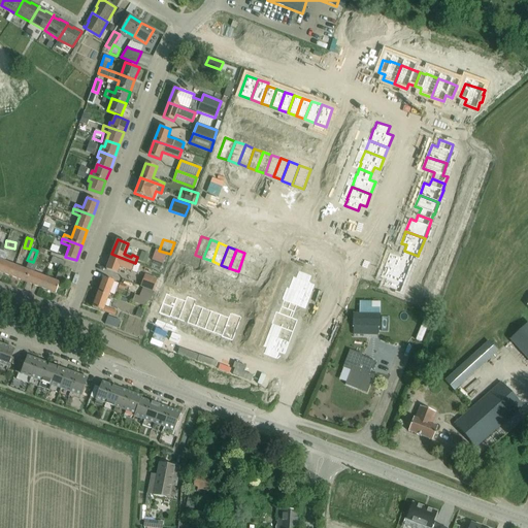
[(7,254),(3,252),(0,260),(0,271),(10,276),(14,266),(4,261),(7,254)]
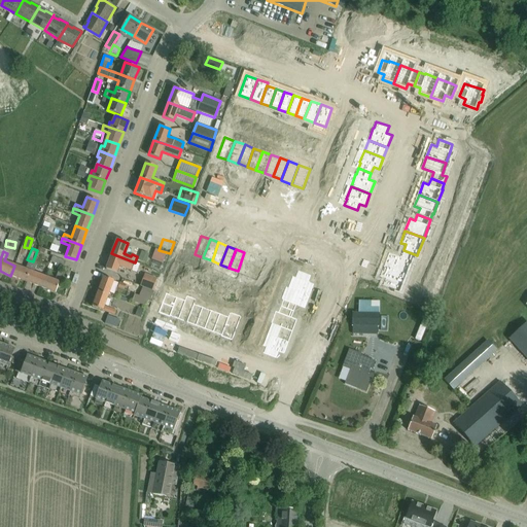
[(390,253),(385,265),(405,272),(409,260),(414,262),(417,255),(403,251),(401,257),(390,253)]
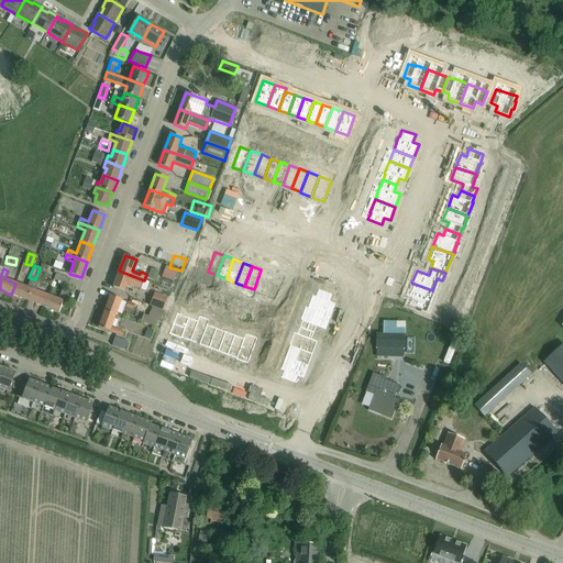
[(261,269),(254,289),(263,293),(271,273),(261,269)]
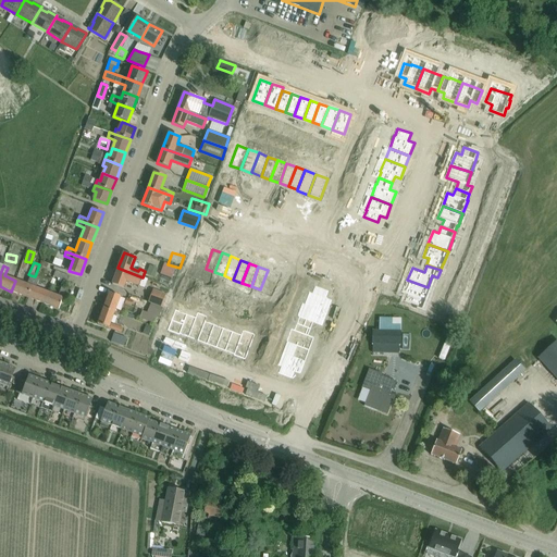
[(144,288),(147,279),(143,277),(118,268),(112,284),(123,288),(126,282),(144,288)]
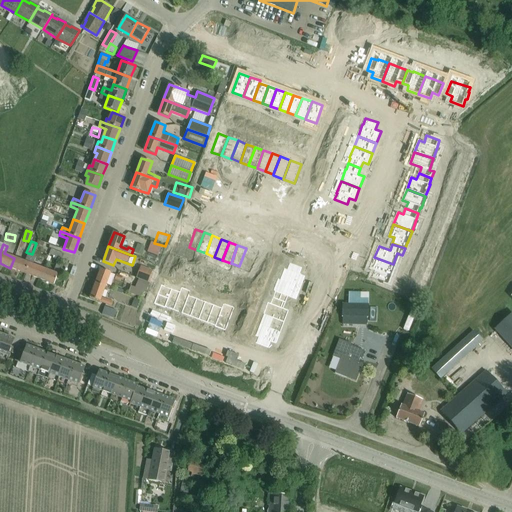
[(246,248),(239,266),(250,270),(257,251),(246,247),(246,248)]
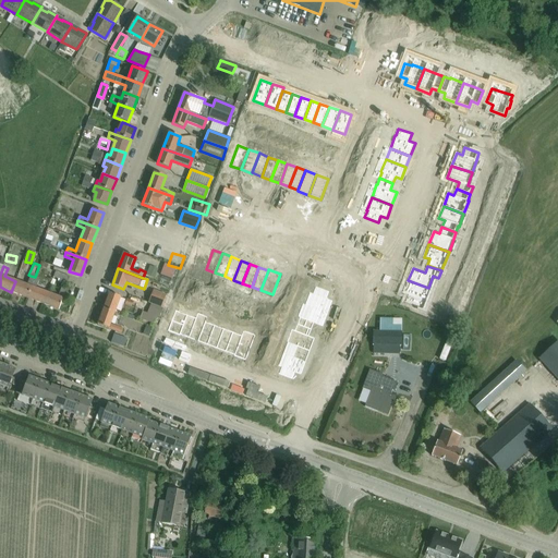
[(67,281),(69,276),(56,271),(53,277),(67,281)]
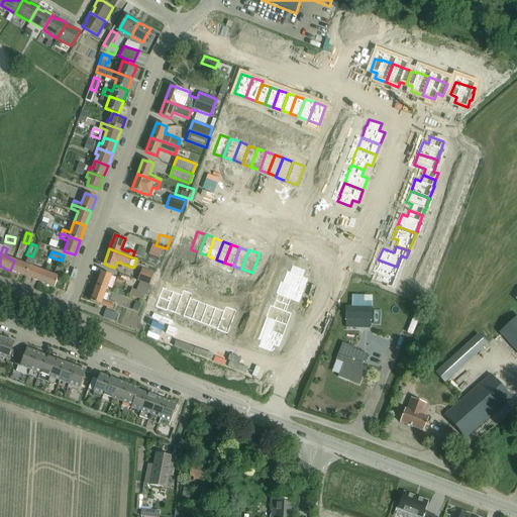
[(14,261),(10,271),(25,276),(32,256),(28,255),(25,265),(14,261)]
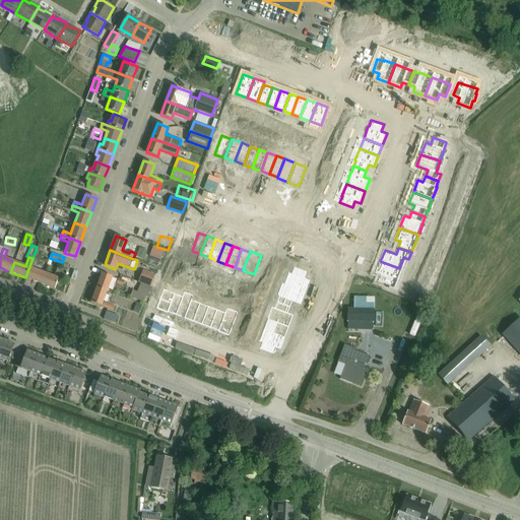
[(40,283),(44,272),(34,269),(37,260),(33,258),(25,277),(40,283)]
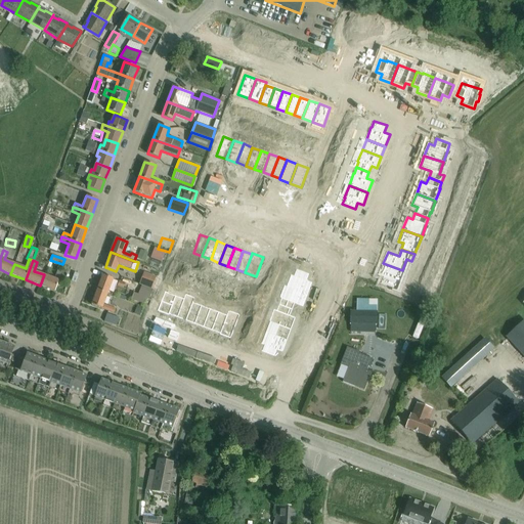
[(150,262),(147,274),(159,277),(162,265),(150,262)]
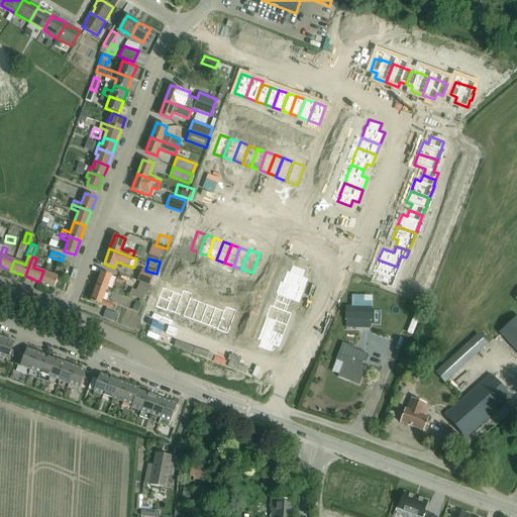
[(378,260),(374,272),(379,274),(377,280),(390,284),(392,279),(397,267),(378,260)]
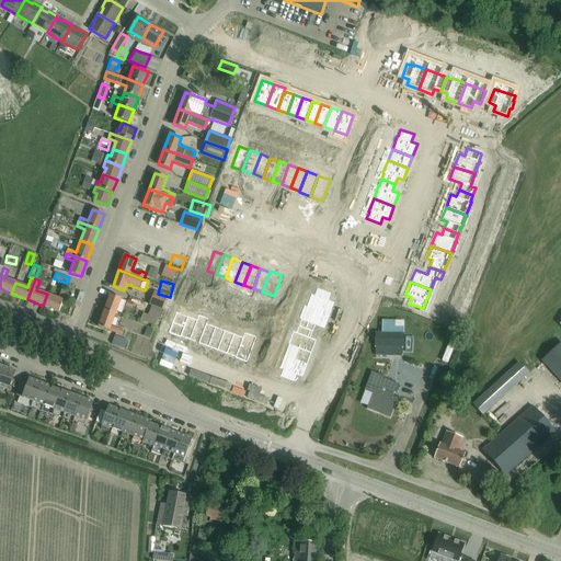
[(315,295),(310,308),(331,315),(335,302),(330,300),(332,293),(318,288),(316,295),(315,295)]
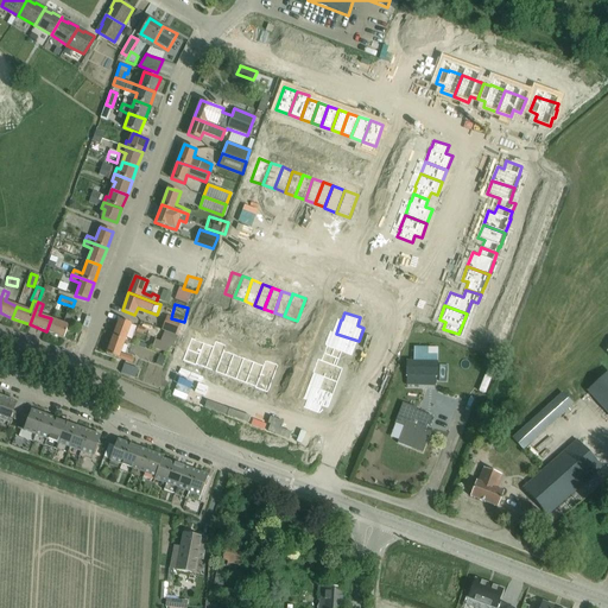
[(68,325),(70,321),(69,321),(71,315),(67,314),(63,323),(51,318),(46,331),(64,337),(68,325)]
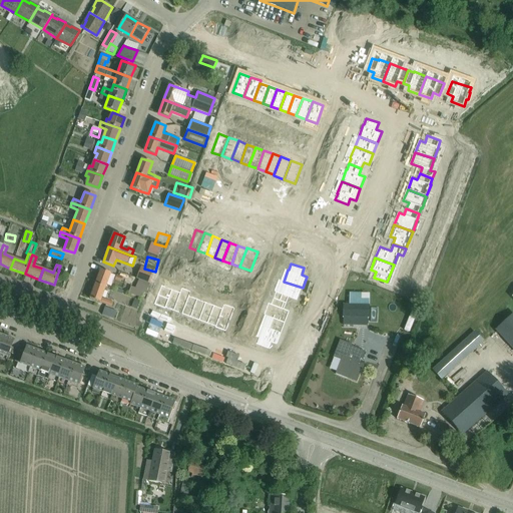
[(147,283),(151,271),(140,267),(136,279),(147,283)]
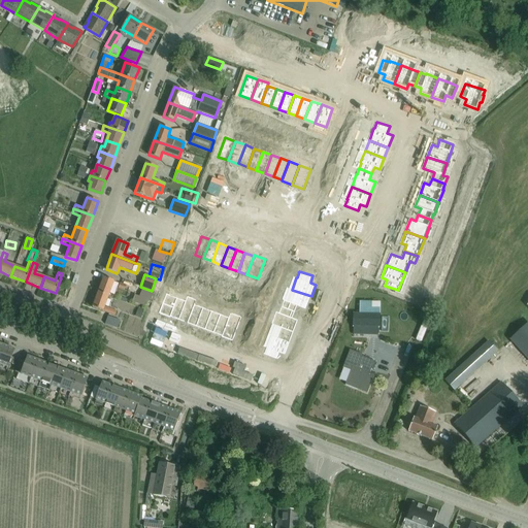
[(108,296),(114,281),(103,276),(98,292),(108,296)]
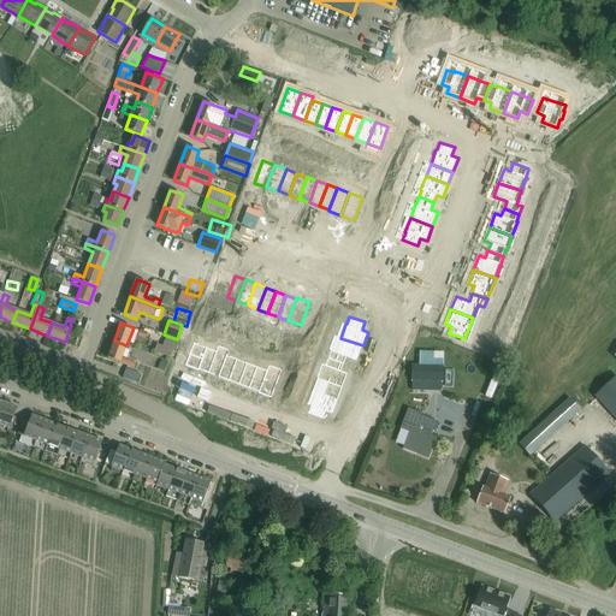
[(333,350),(330,357),(345,363),(348,356),(357,360),(363,345),(341,338),(336,351),(333,350)]
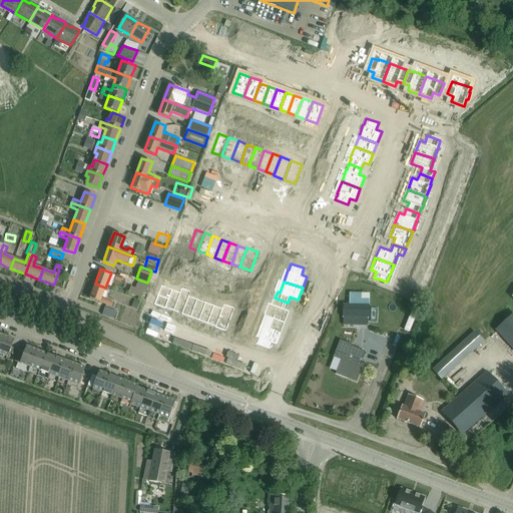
[(357,283),(357,295),(377,296),(378,283),(357,283)]
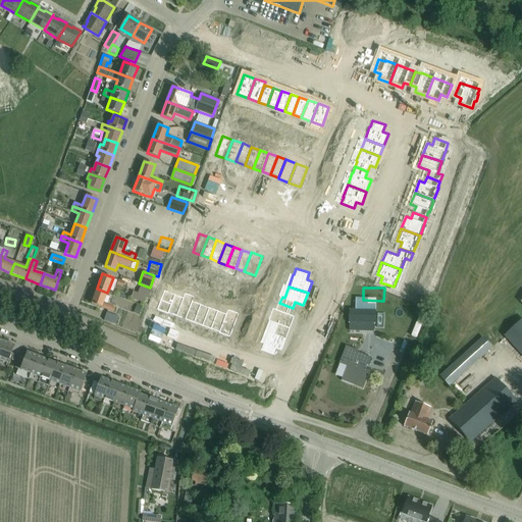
[(113,312),(115,308),(103,303),(107,293),(97,289),(91,304),(113,312)]
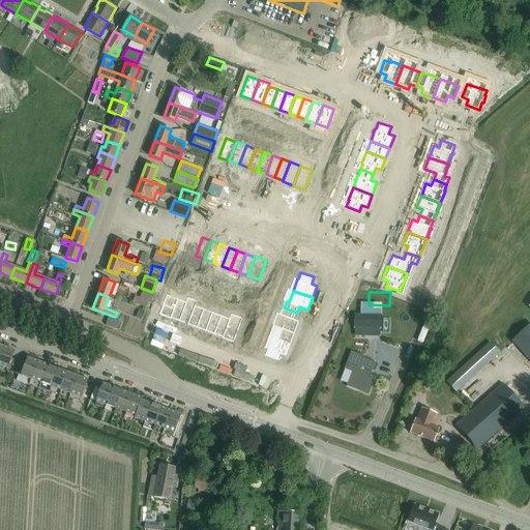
[(169,296),(162,315),(172,319),(173,318),(179,299),(169,296)]
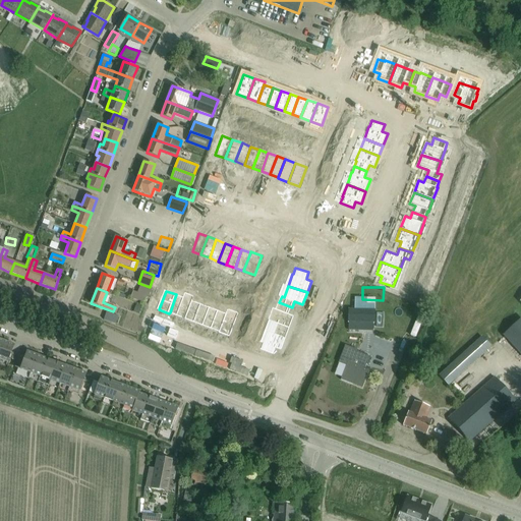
[(176,294),(170,312),(178,315),(185,297),(176,294)]
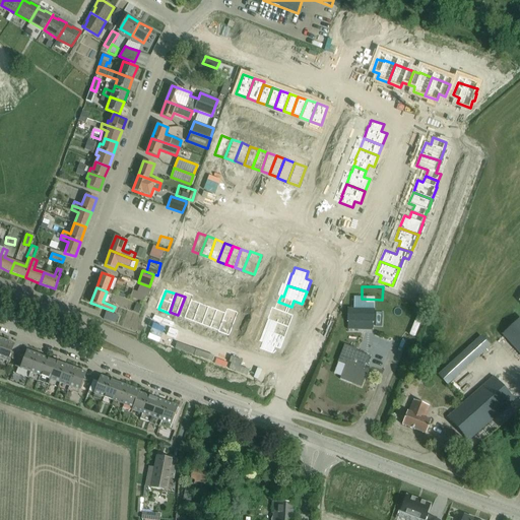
[(185,297),(178,315),(186,318),(193,300),(185,297)]
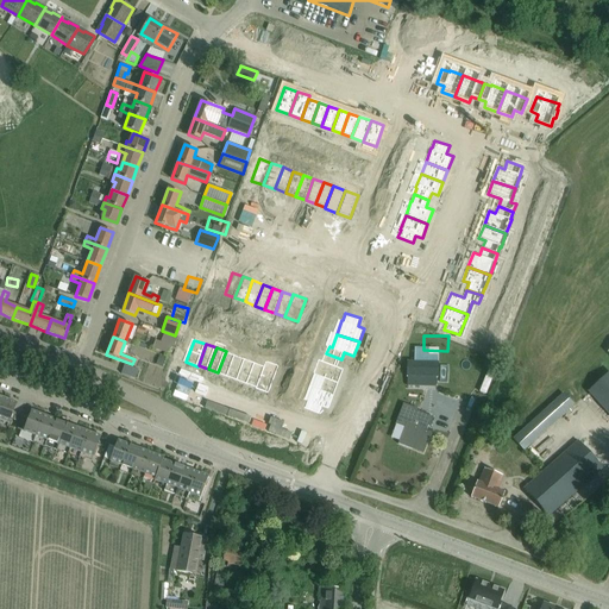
[(226,351),(218,372),(228,376),(237,355),(226,351)]
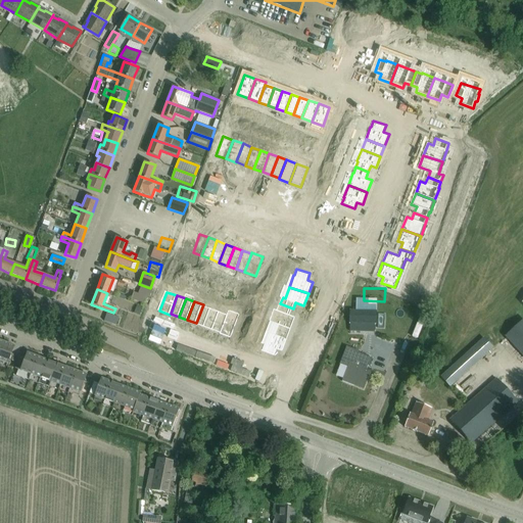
[(277,310),(273,322),(291,329),(296,317),(291,315),(293,308),(280,303),(278,310),(277,310)]
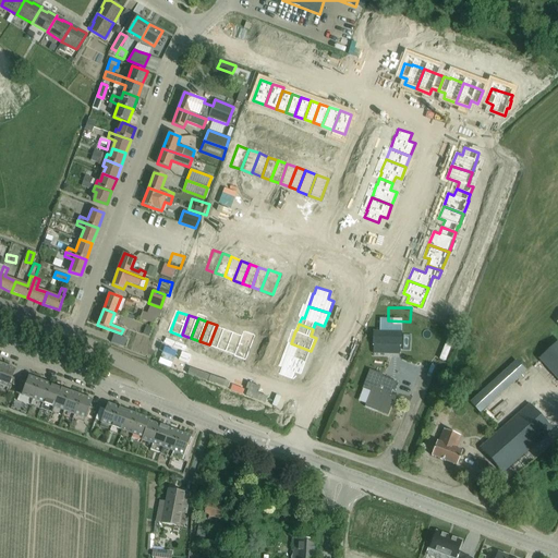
[(217,325),(209,344),(218,348),(226,328),(217,325)]
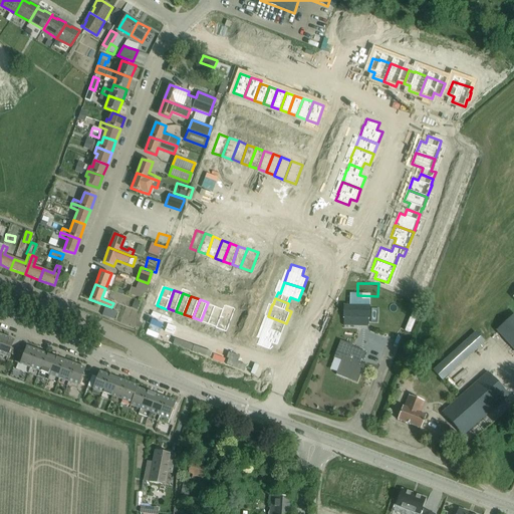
[(208,302),(201,320),(210,324),(216,306),(208,302)]
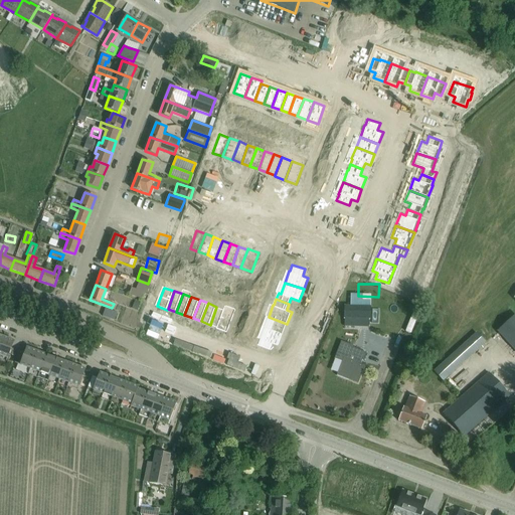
[(216,307),(210,325),(218,328),(225,310),(216,307)]
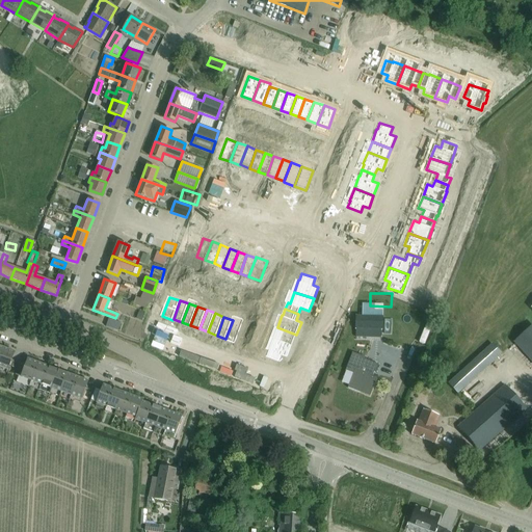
[(382,329),(382,317),(355,317),(355,329),(382,329)]
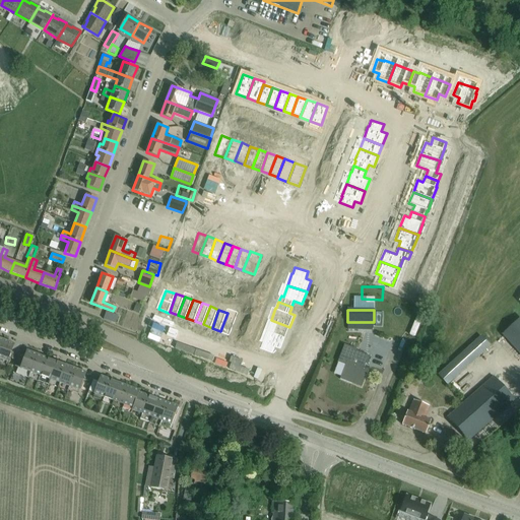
[(115,323),(118,315),(106,311),(104,319),(115,323)]
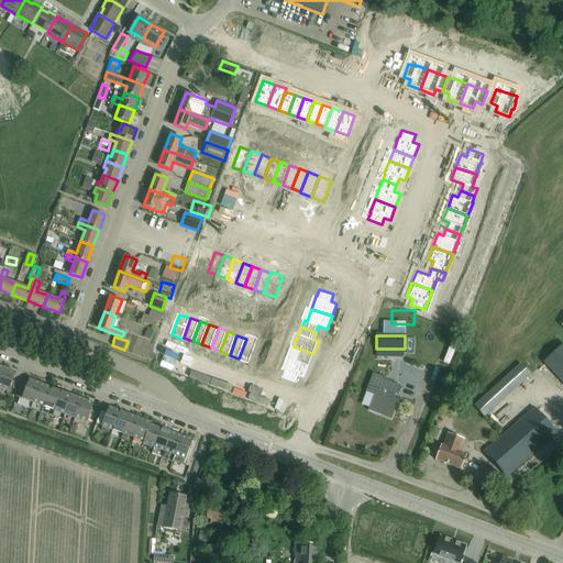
[(239,359),(250,363),(257,343),(246,339),(239,359)]
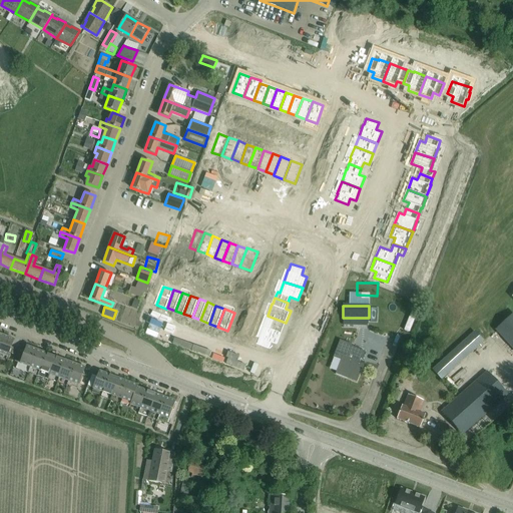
[(512,349),(512,312),(494,330),(512,349)]
